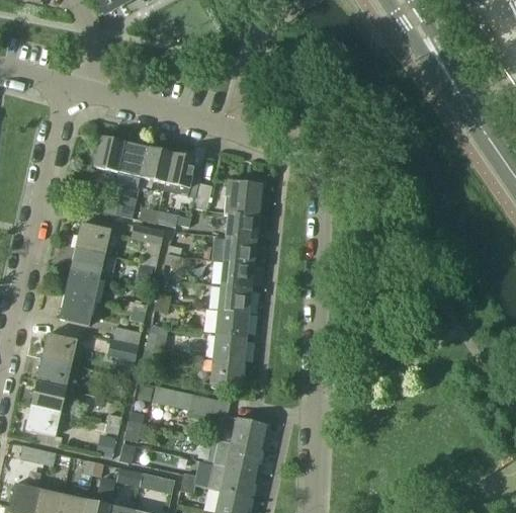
[(123,1),(122,0),(98,0),(105,11),(123,1)]
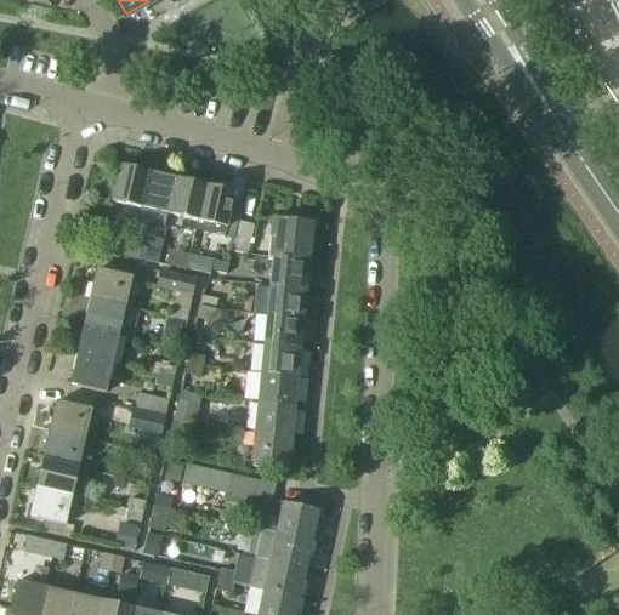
[(141,204),(149,169),(120,163),(113,198),(141,204)]
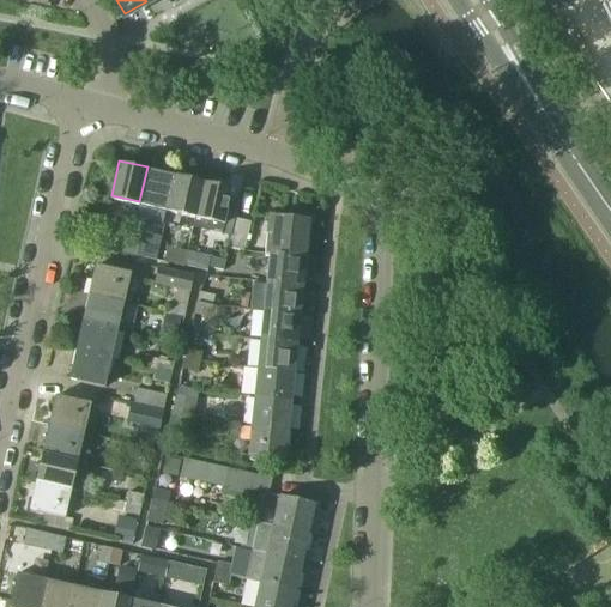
[(169,208),(176,173),(147,167),(139,201),(169,208)]
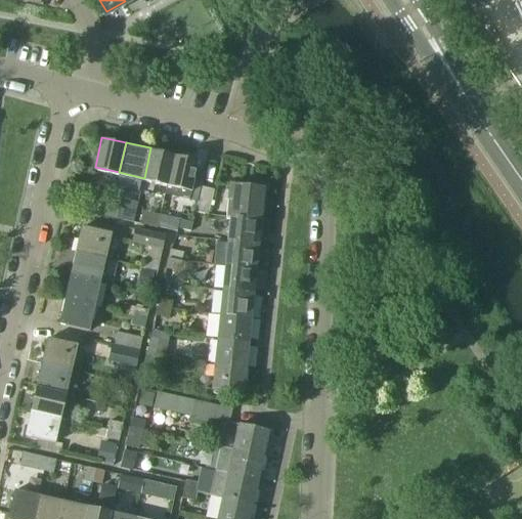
[(168,183),(174,153),(150,147),(144,178),(168,183)]
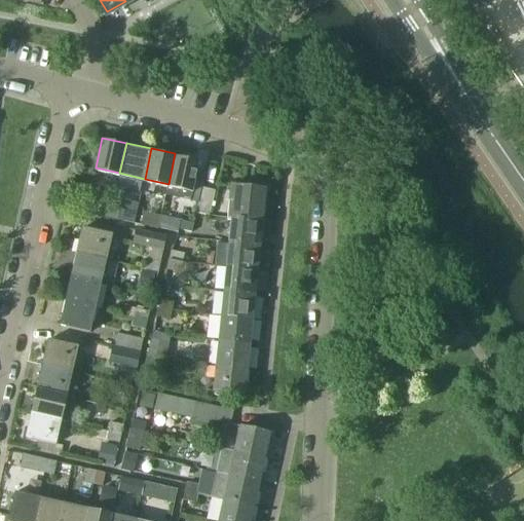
[(193,189),(200,159),(175,153),(169,184),(193,189)]
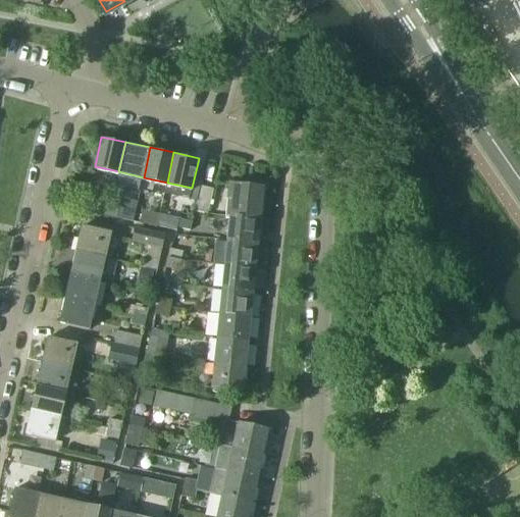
[(260,217),(264,184),(229,181),(226,213),(229,213),(260,217)]
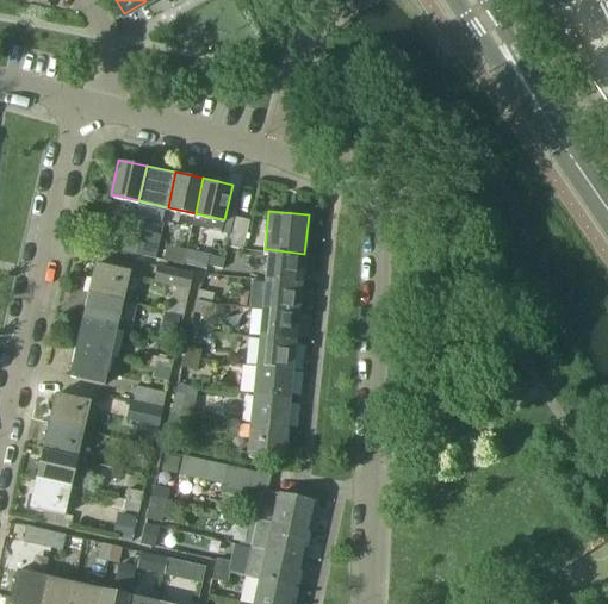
[(246,244),(252,218),(236,215),(230,241),(246,244)]
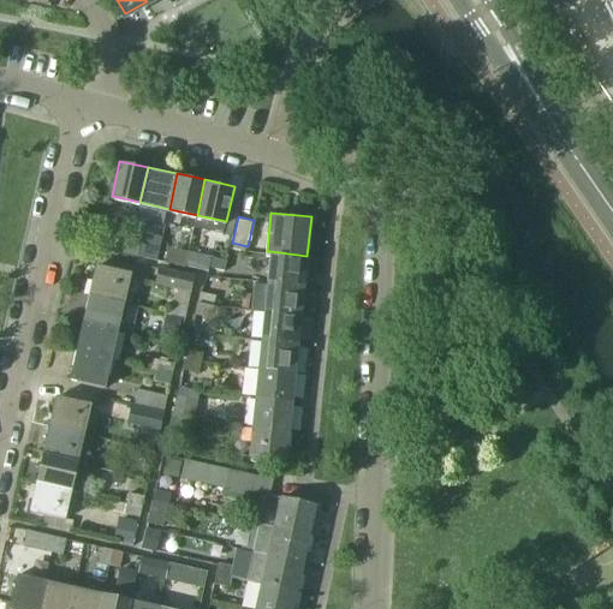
[(129,250),(132,234),(123,232),(119,248),(129,250)]
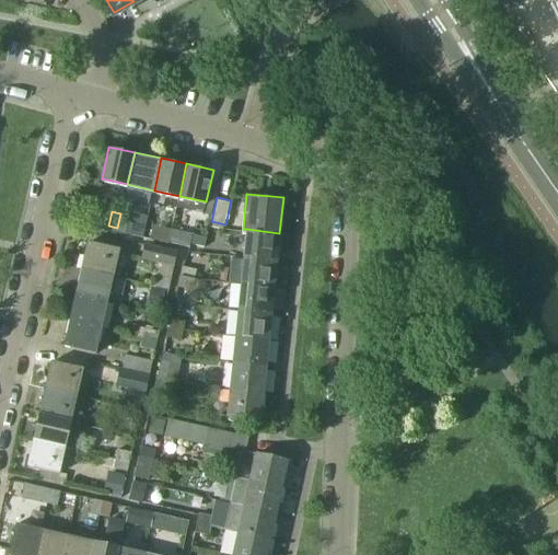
[(128,230),(131,216),(120,214),(117,228),(128,230)]
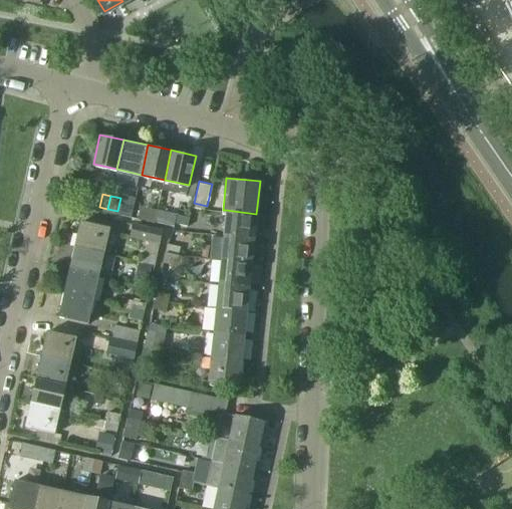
[(156,220),(159,207),(151,205),(148,218),(156,220)]
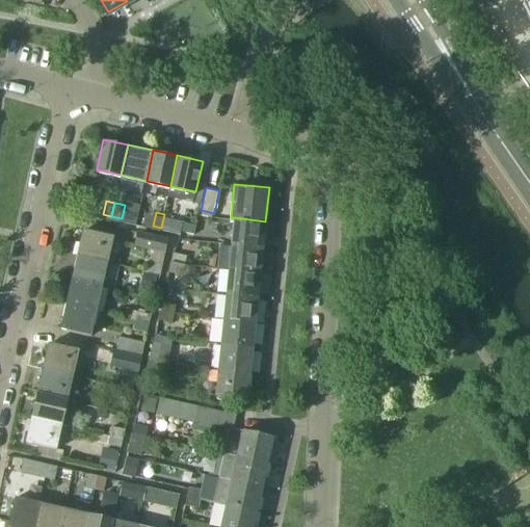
[(170,230),(174,216),(164,214),(161,228),(170,230)]
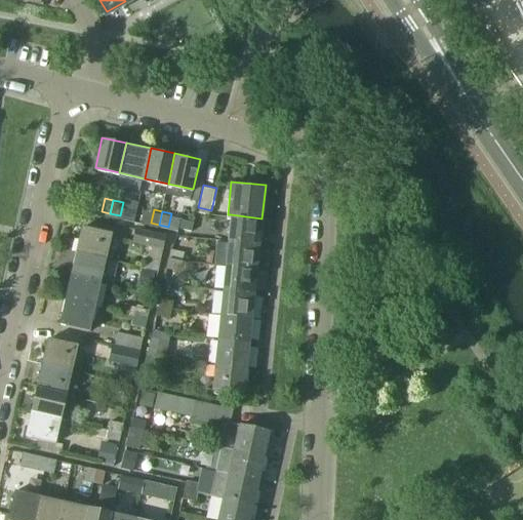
[(259,242),(262,218),(231,214),(229,239),(259,242)]
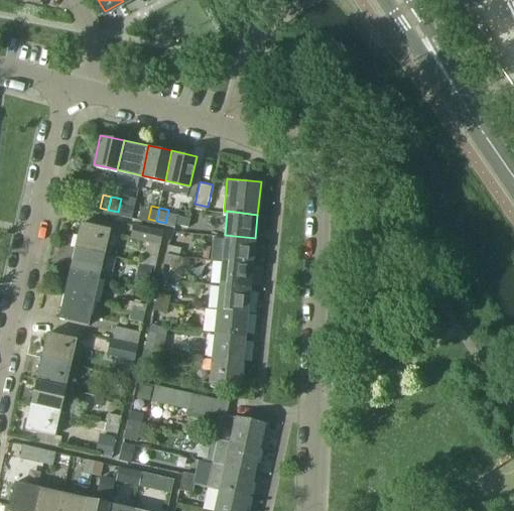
[(190,225),(191,217),(179,215),(178,223),(190,225)]
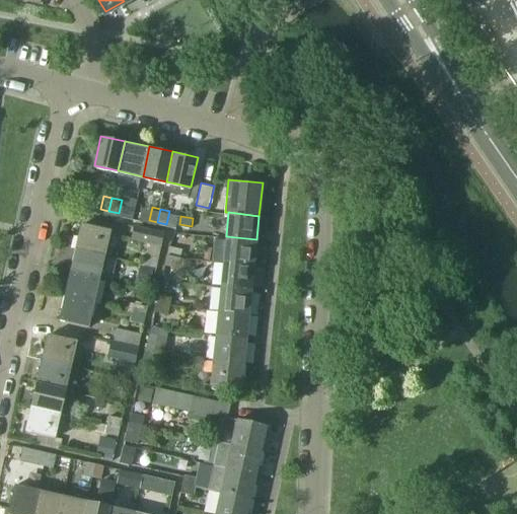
[(104,253),(109,229),(80,223),(75,246),(104,253)]
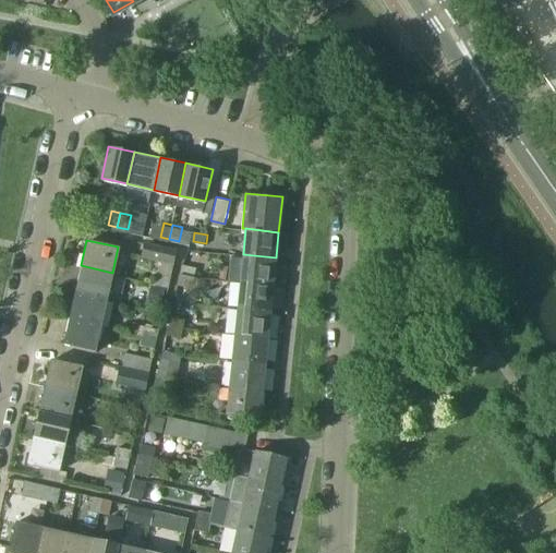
[(173,260),(177,247),(146,240),(143,253),(173,260)]
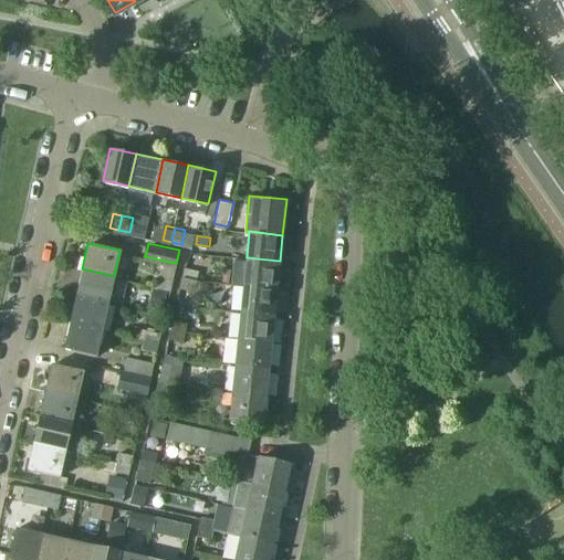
[(278,287),(280,261),(247,257),(243,284),(278,287)]
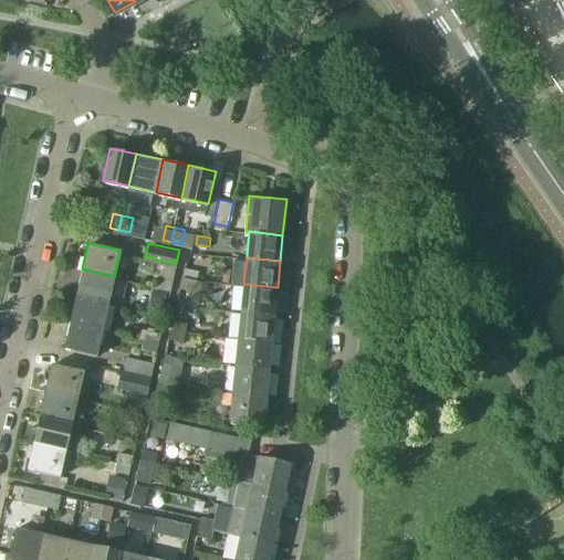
[(198,277),(199,270),(186,266),(185,275),(198,277)]
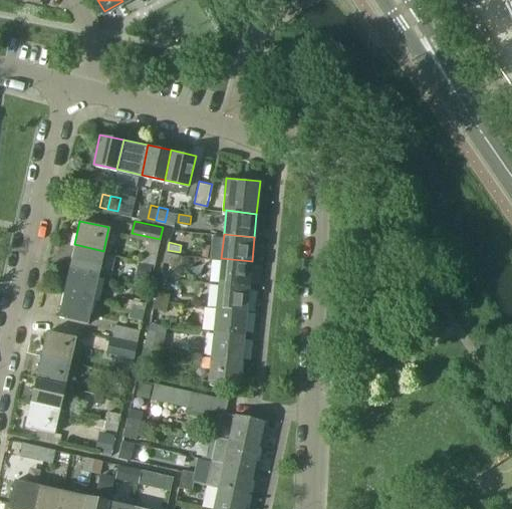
[(98,274),(103,251),(74,244),(69,267),(98,274)]
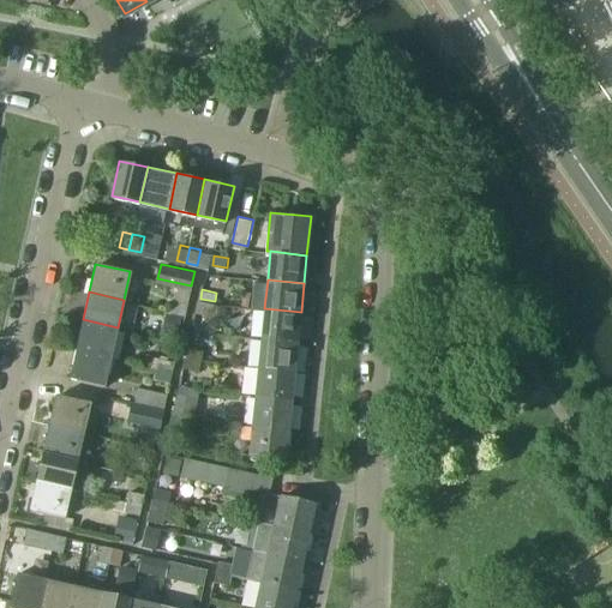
[(213,311),(215,301),(201,299),(198,308),(213,311)]
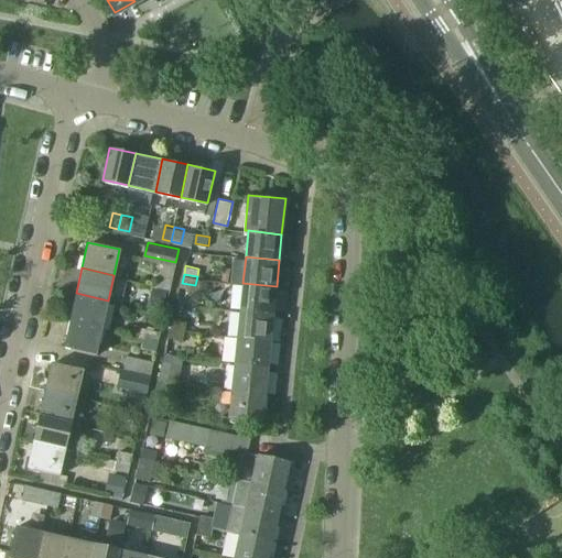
[(273,313),(277,286),(242,283),(240,309),(273,313)]
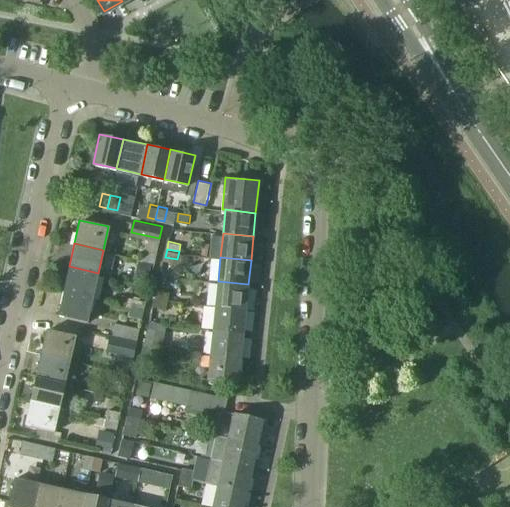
[(149,277),(152,261),(140,259),(136,274),(149,277)]
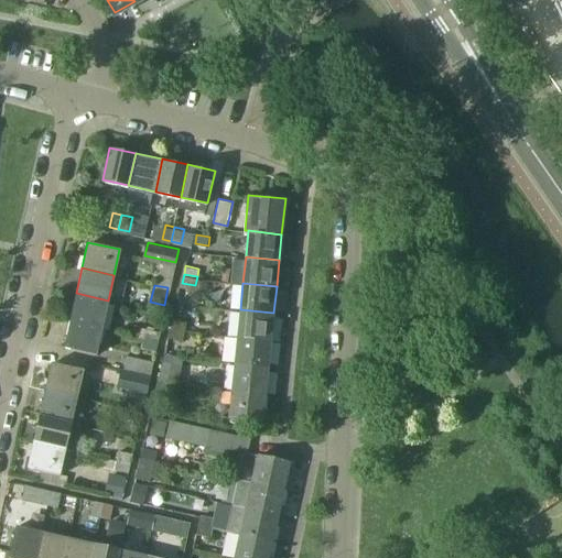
[(103,327),(108,301),(76,293),(71,319),(103,327)]
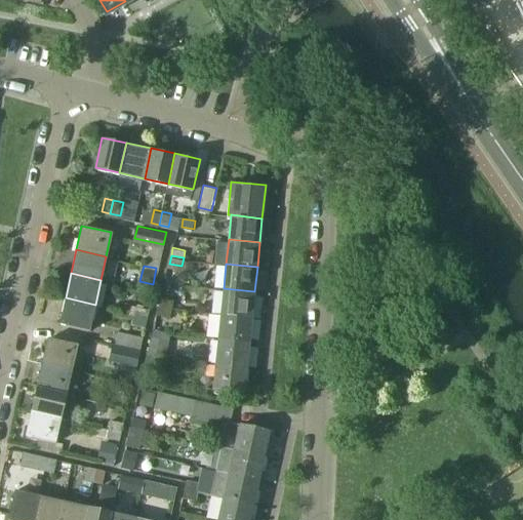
[(252,316),(254,291),(224,288),(220,313),(252,316)]
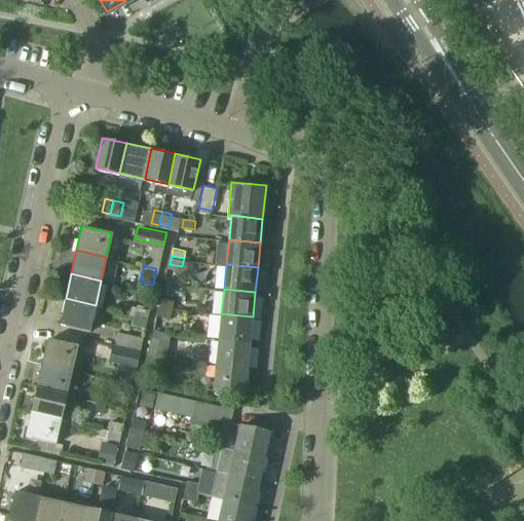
[(174,297),(162,294),(159,304),(172,307),(174,297)]
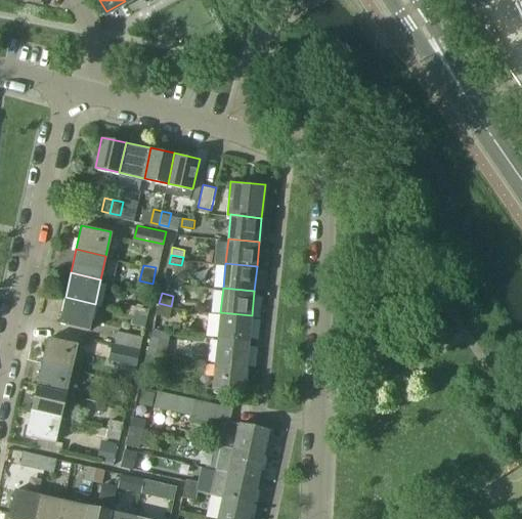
[(89,328),(95,304),(66,297),(59,321),(89,328)]
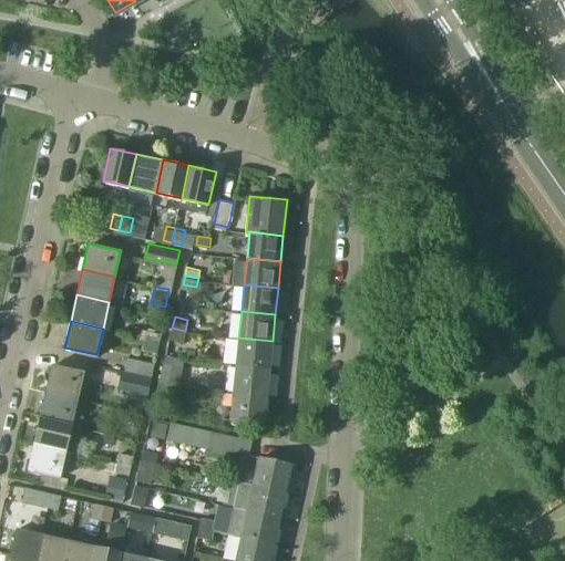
[(183,342),(185,331),(172,328),(170,339),(183,342)]
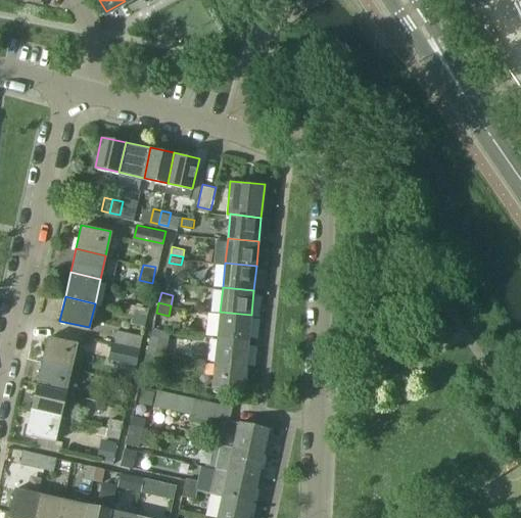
[(248,339),(251,315),(220,312),(218,337),(248,339)]
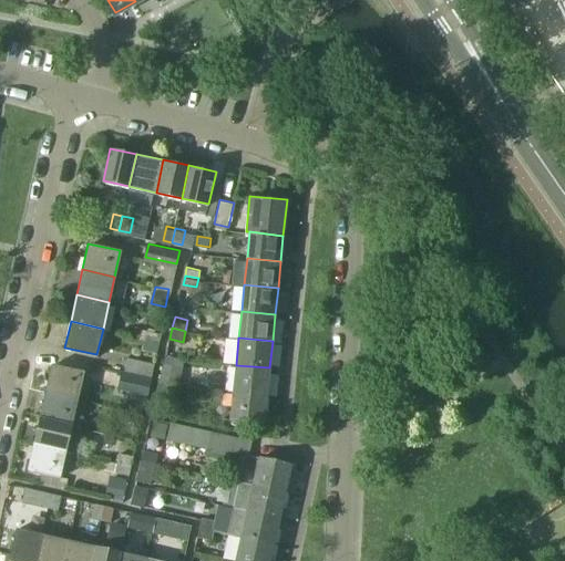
[(153,374),(156,362),(129,355),(125,367),(153,374)]
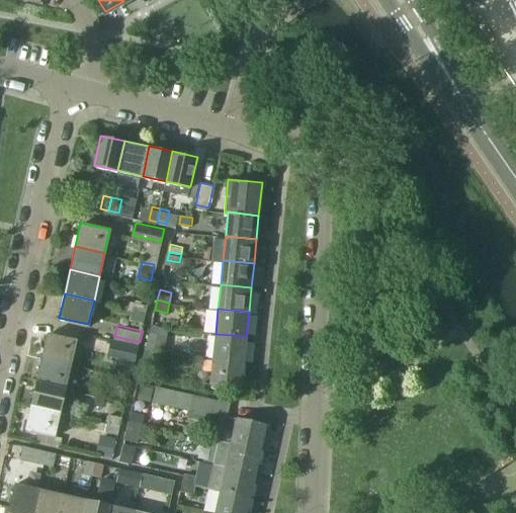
[(168,329),(151,328),(147,347),(157,350),(165,352),(168,329)]
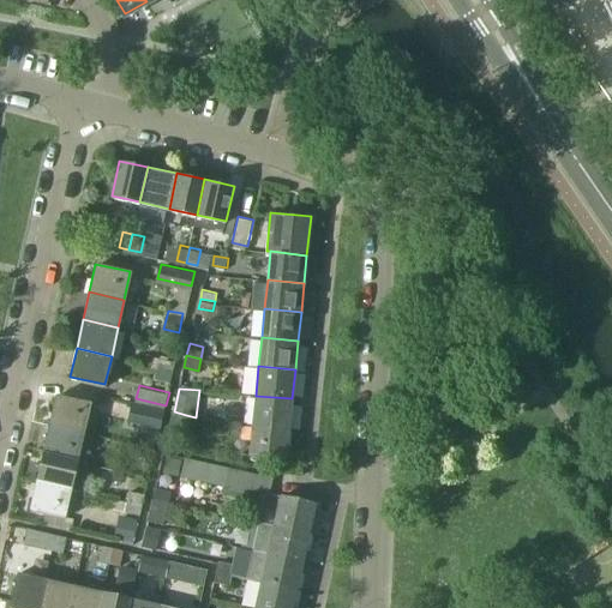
[(84,429),(90,401),(55,393),(49,422),(84,429)]
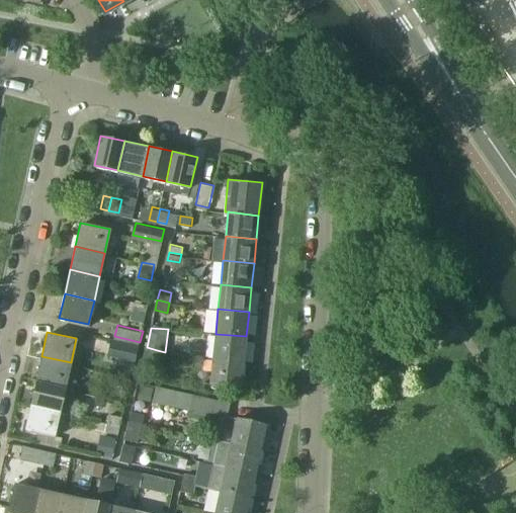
[(244,360),(246,336),(216,334),(212,357),(244,360)]
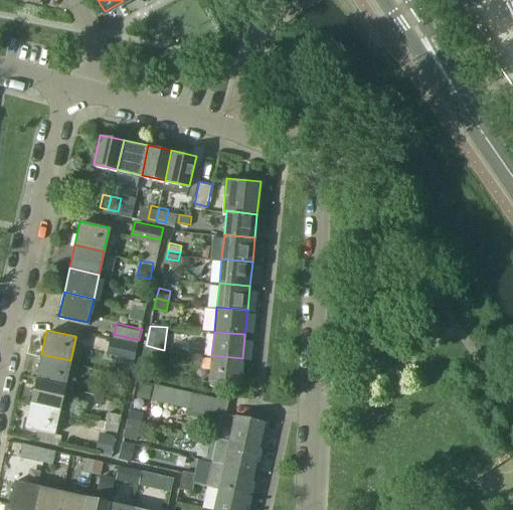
[(135,358),(139,342),(111,336),(107,352),(135,358)]
